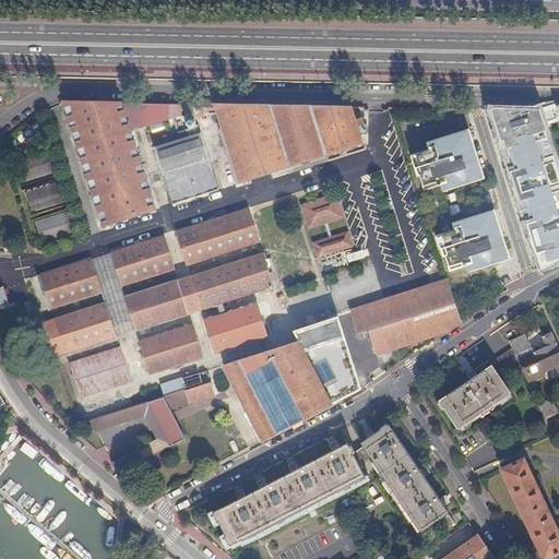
[(147,126),(168,119),(169,105),(121,104),(63,103),(62,103),(72,132),(103,227),(155,211),(130,131),(147,126)]
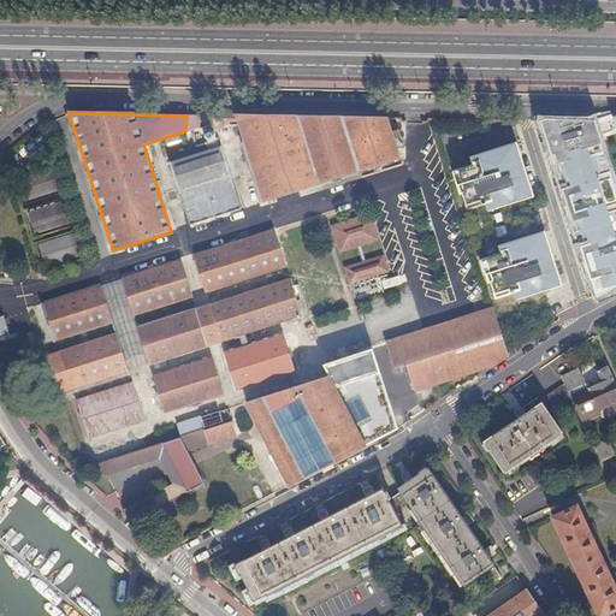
[(241,209),(218,140),(211,141),(202,116),(194,116),(199,131),(191,134),(199,154),(194,157),(171,164),(190,225),(241,209)]
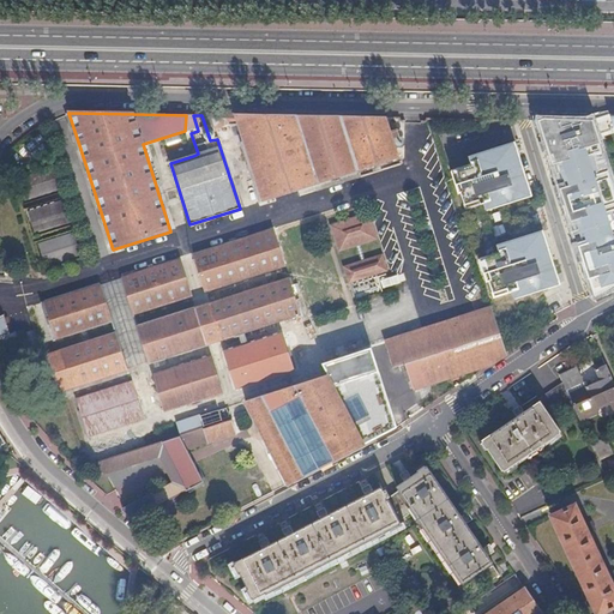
[(398,158),(385,119),(342,118),(298,116),(294,116),(242,116),(236,116),(208,115),(211,130),(215,131),(224,125),(228,124),(239,124),(264,202),(311,186),(319,184),(357,172),(398,158)]
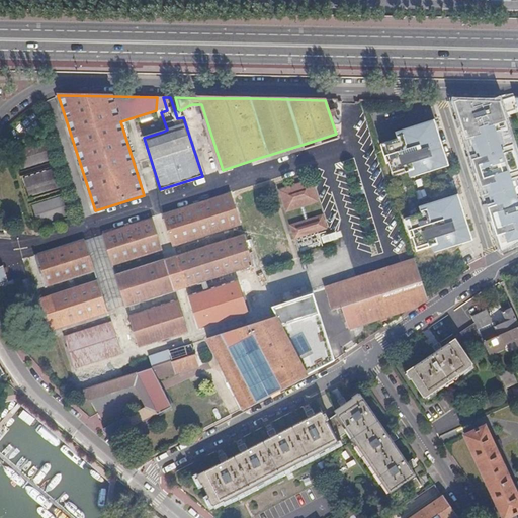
[(517,162),(503,115),(517,110),(517,106),(515,97),(496,103),(460,102),(462,109),(458,110),(504,250),(517,241),(517,162)]
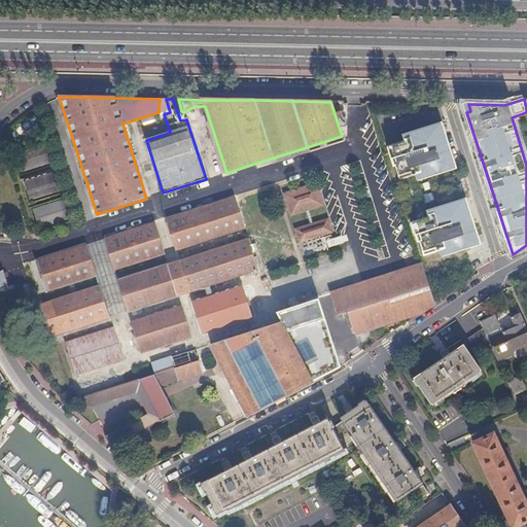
[(166,134),(159,112),(139,118),(146,140),(166,134)]
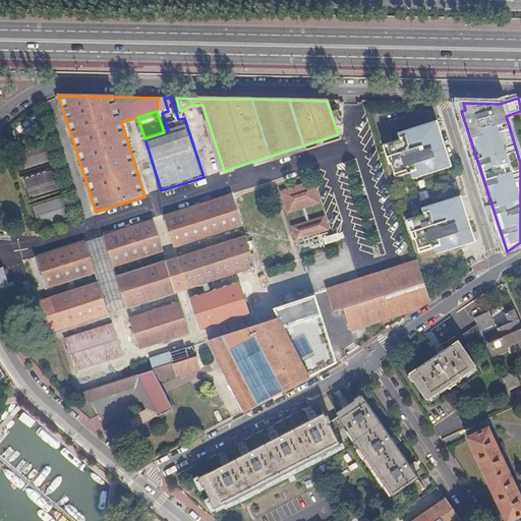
[(20,126),(25,134),(34,128),(29,120),(20,126)]
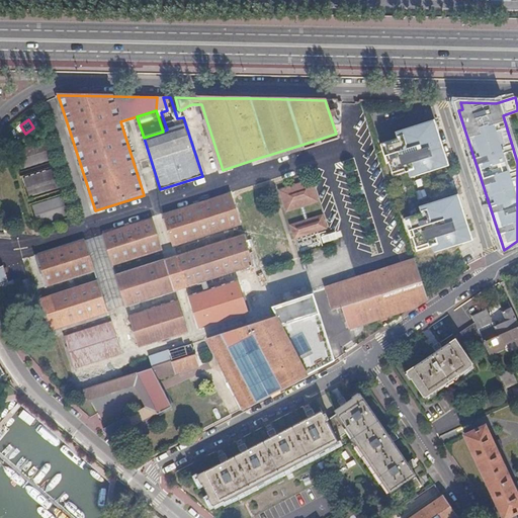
[(443,166),(441,159),(444,158),(433,121),(397,134),(399,141),(381,146),(386,164),(389,163),(393,177),(409,172),(410,177),(443,166)]
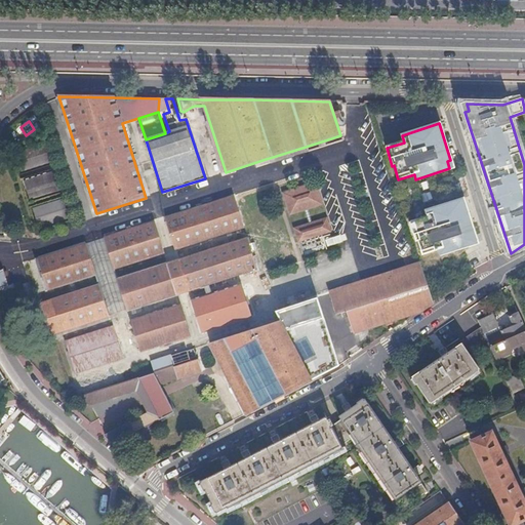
[(268,165),(342,140),(340,135),(306,147),(273,157),(266,159),(268,165)]
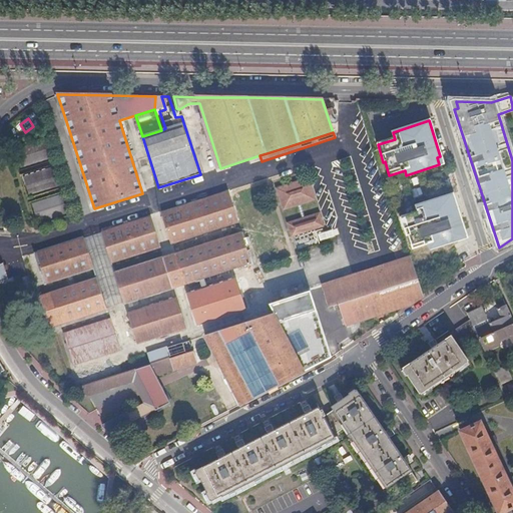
[(49,159),(43,140),(15,149),(20,168),(49,159)]
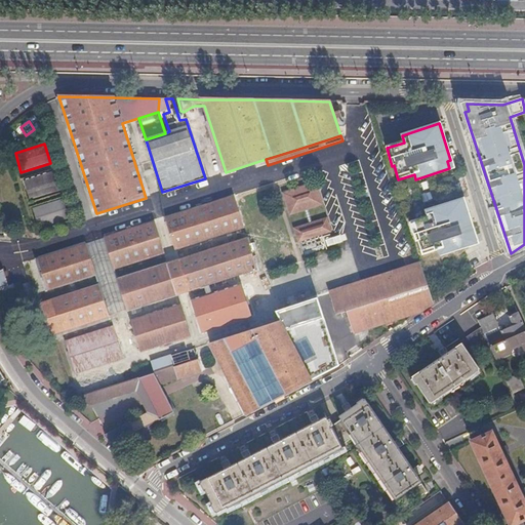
[(30,200),(59,191),(53,172),(25,182),(30,200)]
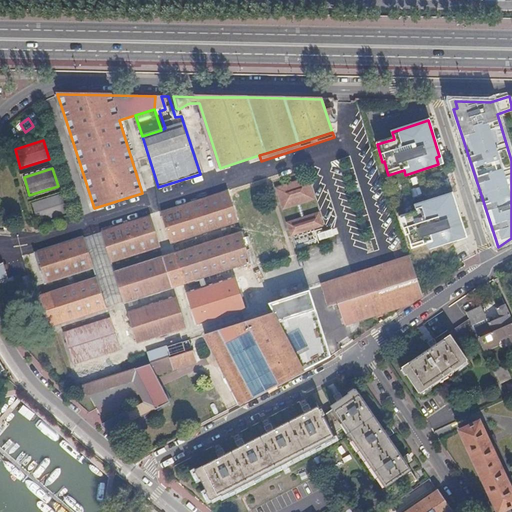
[(313,199),(305,177),(275,187),(282,209),(313,199)]
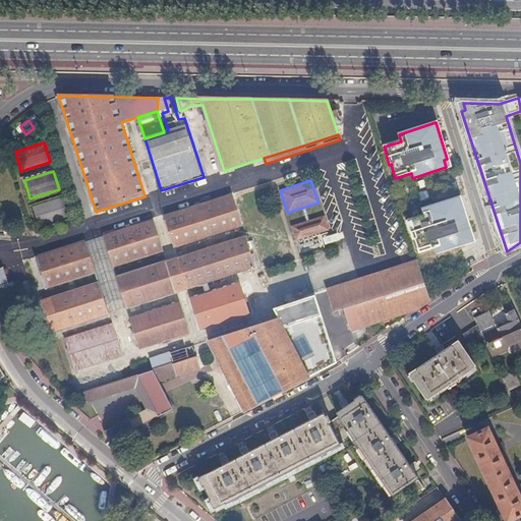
[(168,229),(169,232),(174,246),(181,244),(213,234),(240,225),(231,196),(164,218),(168,229)]
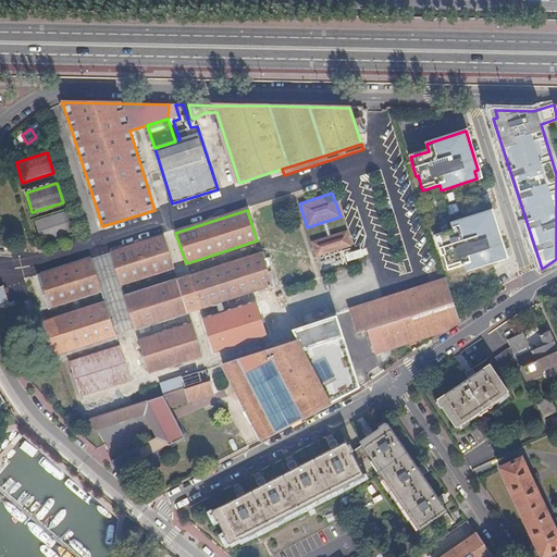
[(467,270),(503,259),(500,251),(504,250),(491,211),(452,223),(455,231),(436,237),(442,256),(444,256),(448,270),(465,264),(467,270)]
